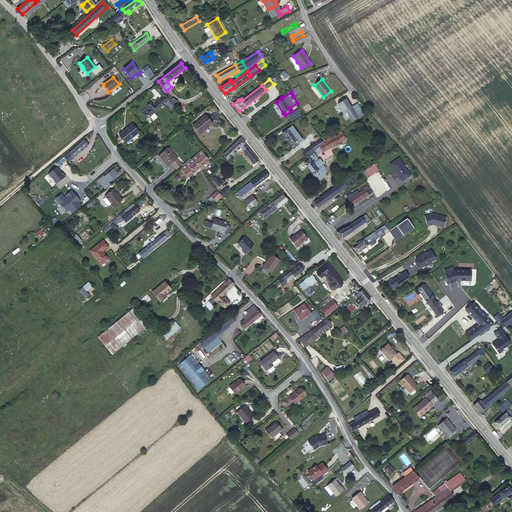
[(146,120),(149,117),(167,101),(163,97),(154,104),(152,103),(148,107),(149,109),(143,114),(146,118),(146,119),(146,120)]
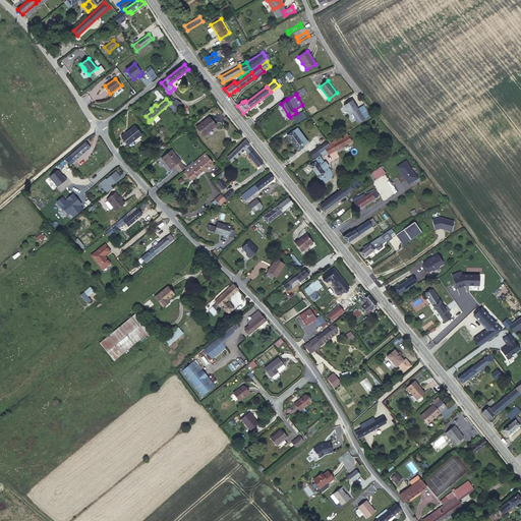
[(172,103),(177,109),(182,105),(176,100),(172,103)]
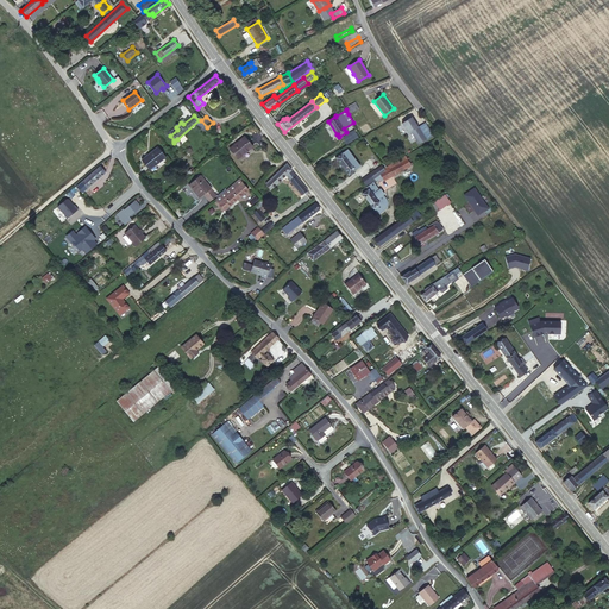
[(402,123),(408,133),(412,131),(418,127),(412,118),(402,123)]
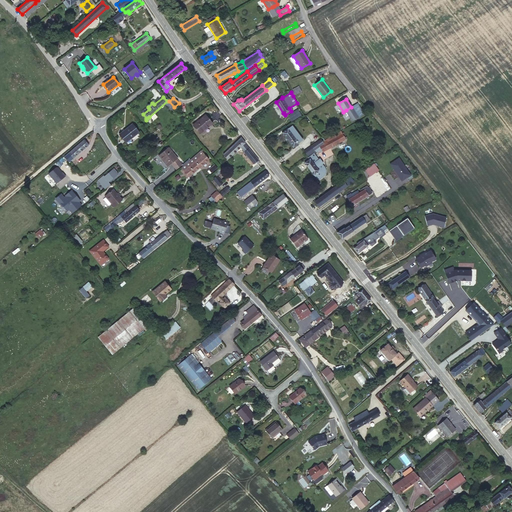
[(358,117),(351,107),(346,110),(352,121),(358,117)]
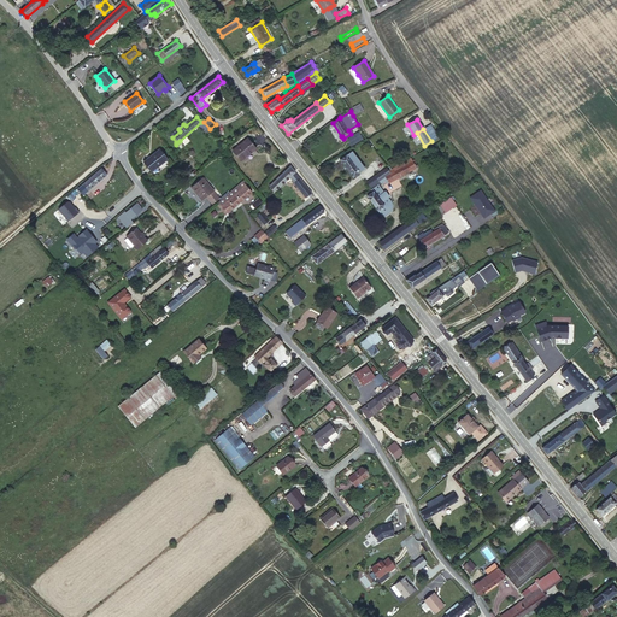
[(346,139),(351,147),(364,139),(359,131),(346,139)]
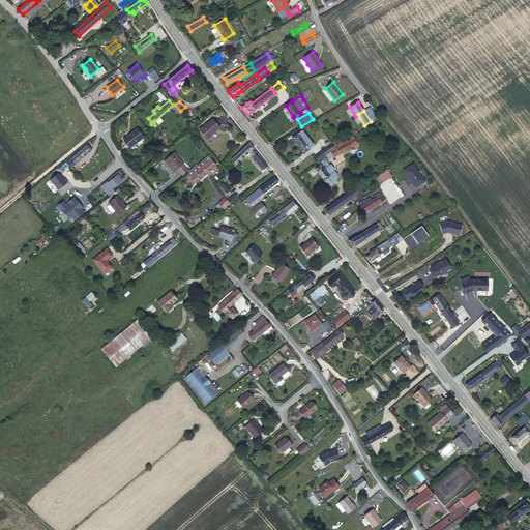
[(219,127),(212,119),(200,129),(207,138),(219,127)]
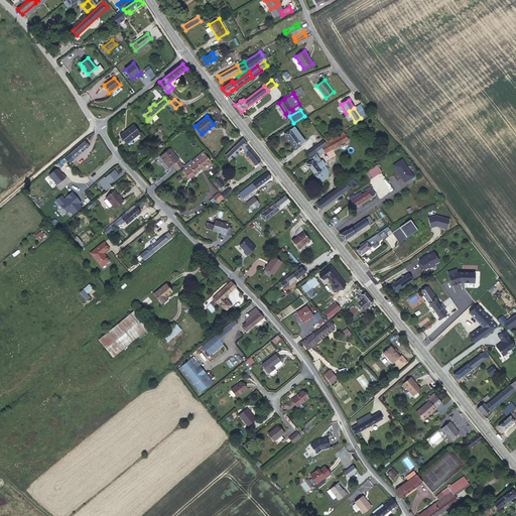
[(140,133),(133,125),(120,135),(127,144),(140,133)]
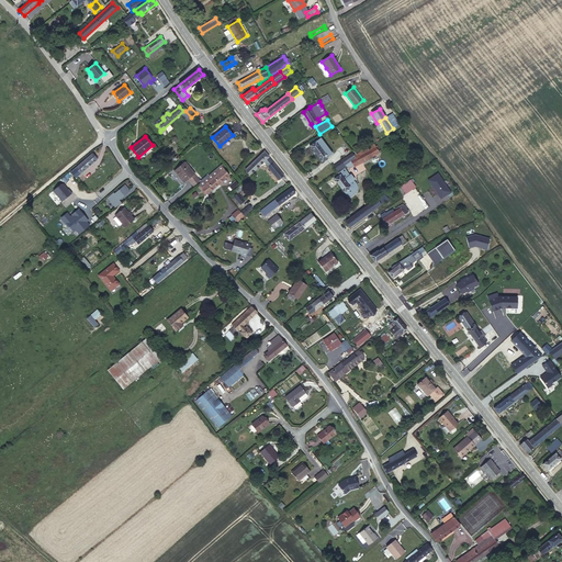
[(317,144),(316,142),(310,146),(322,161),(333,154),(323,141),(322,141),(317,144)]
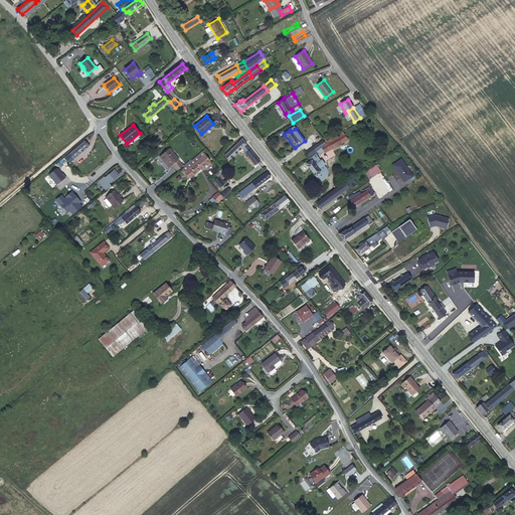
[(344,135),(343,132),(324,143),(326,145),(329,150),(347,140),(345,136),(346,136),(345,134),(344,135)]
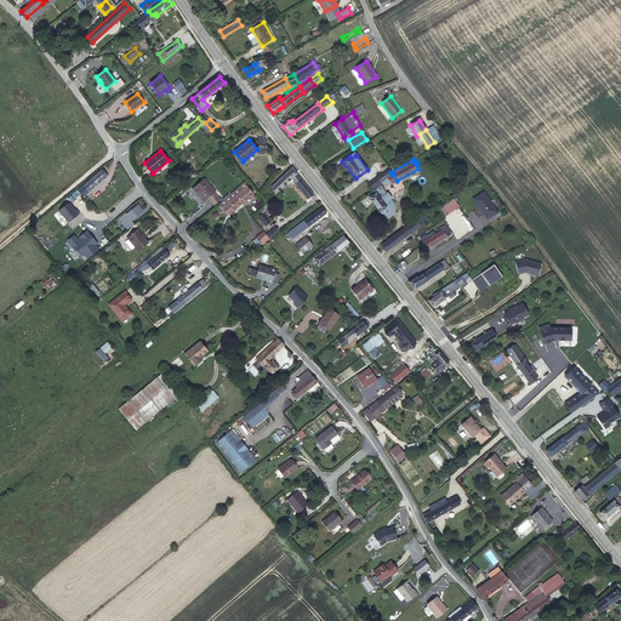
[(292,178),(297,174),(292,167),(271,188),(277,194),(292,178)]
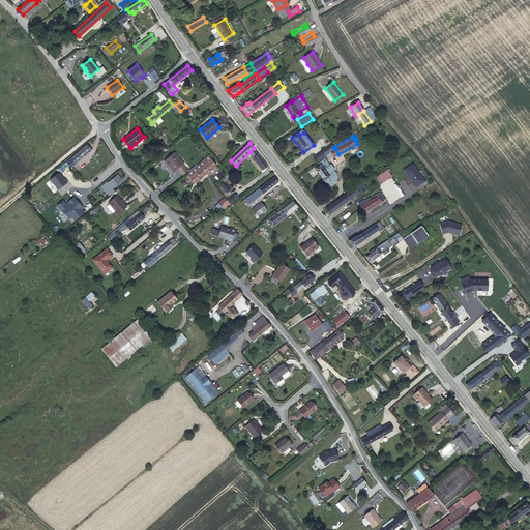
[(69,166),(71,168),(92,150),(87,144),(66,163),(67,164),(66,165),(68,167),(69,166)]
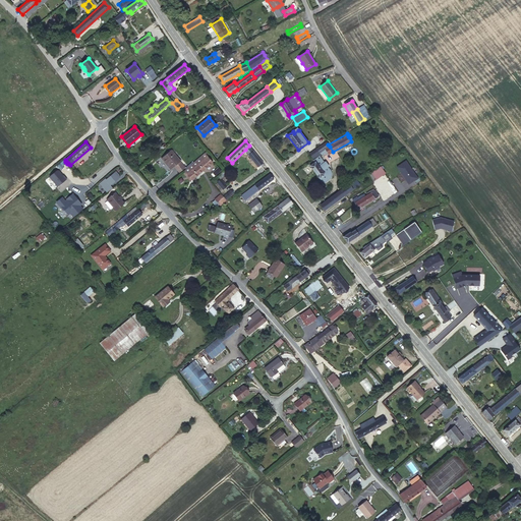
[(330,147),(328,145),(327,141),(316,149),(321,153),(326,149),(330,147)]
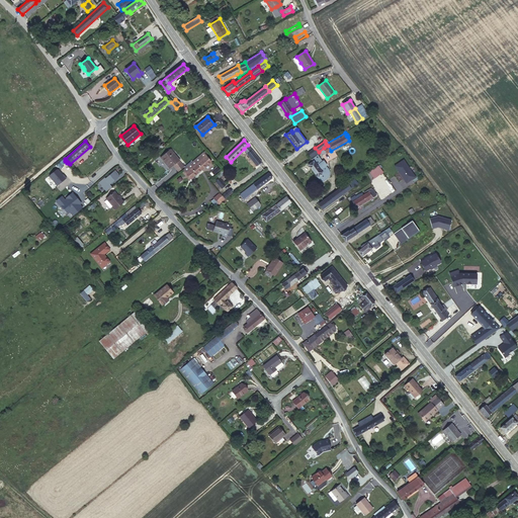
[(248,154),(247,154),(257,166),(261,162),(248,145),(244,149),(248,154)]
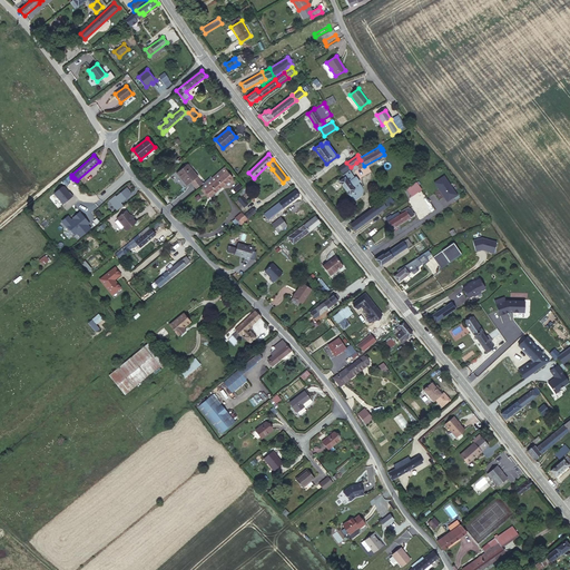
[(351,167),(346,163),(346,161),(338,168),(343,174),(351,168),(351,167)]
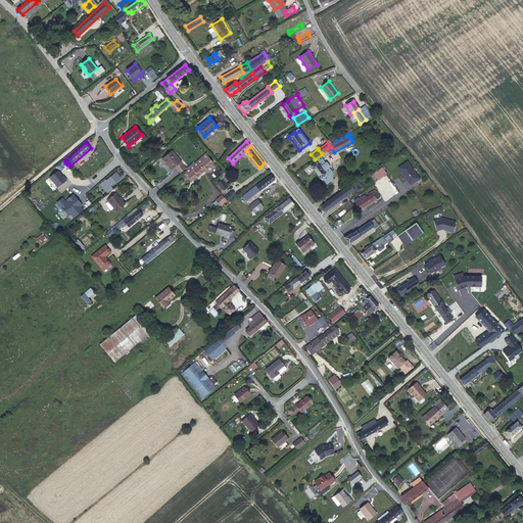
[(176,167),(181,161),(172,150),(161,158),(172,170),(176,167)]
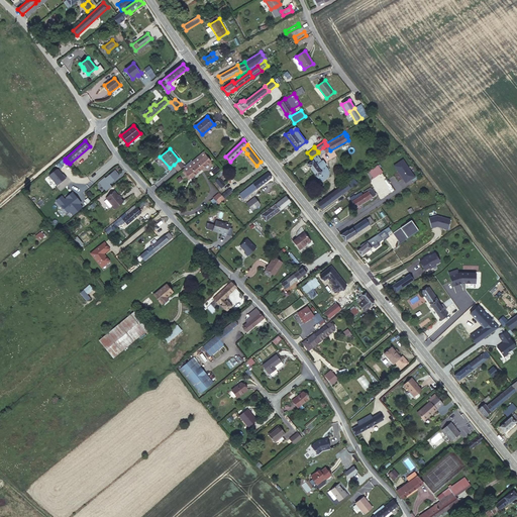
[(203,151),(183,169),(191,178),(210,162),(203,151)]
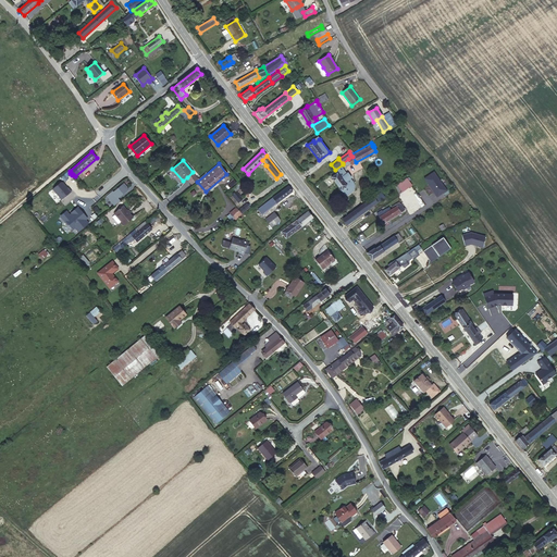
[(337,173),(347,186),(342,190),(346,196),(351,192),(353,190),(354,188),(354,187),(354,185),(354,183),(353,181),(350,177),(351,177),(348,172),(346,174),(341,166),(334,171),(336,174),(337,173)]
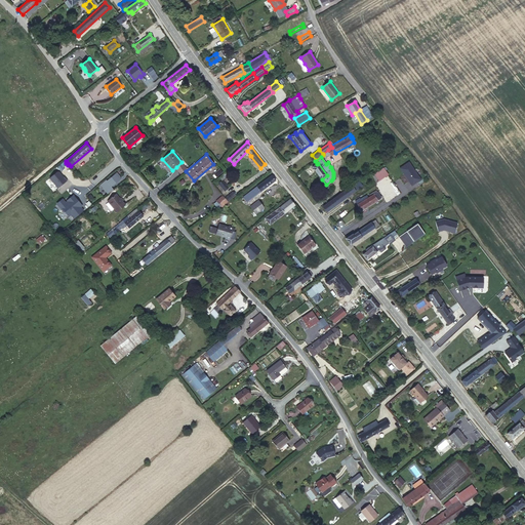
[(322,179),(327,175),(318,163),(317,164),(315,161),(311,165),(313,167),(322,179)]
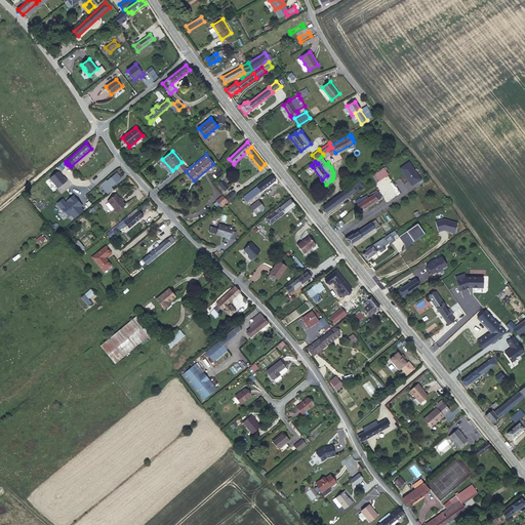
[(187,168),(182,162),(176,167),(182,173),(187,168)]
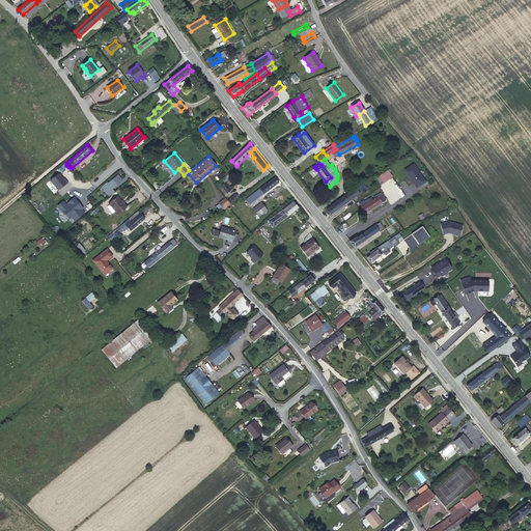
[(414,165),(406,171),(417,189),(425,182),(414,165)]
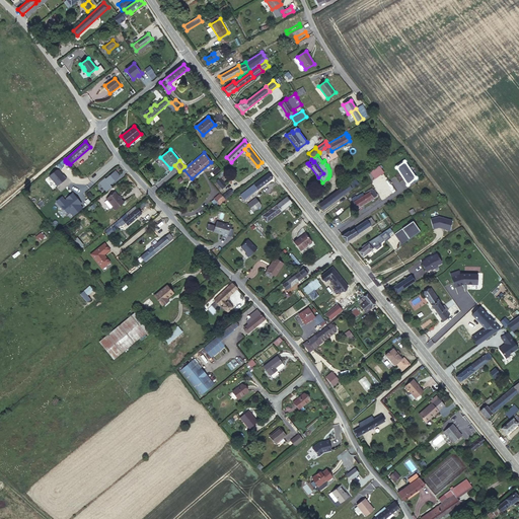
[(384,167),(385,166),(383,163),(368,173),(372,180),(386,170),(384,167)]
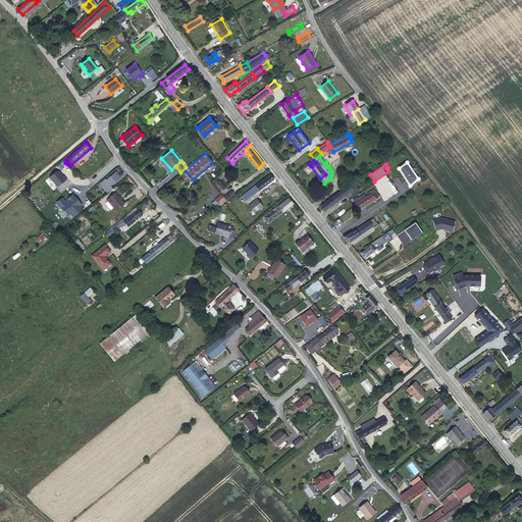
[(57,170),(51,175),(59,186),(67,178),(64,174),(64,175),(59,170),(57,170)]
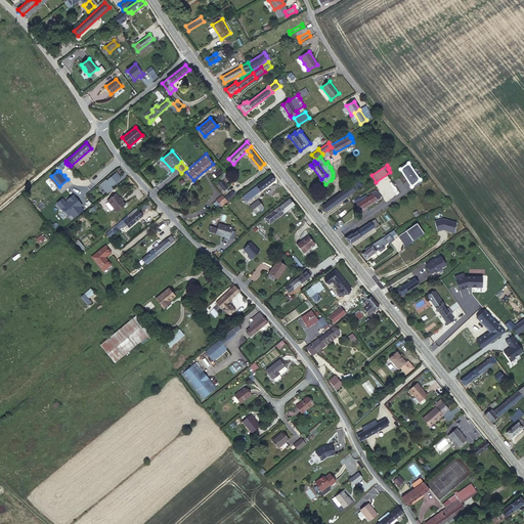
[(225,172),(219,177),(221,180),(224,178),(226,180),(229,178),(225,172)]
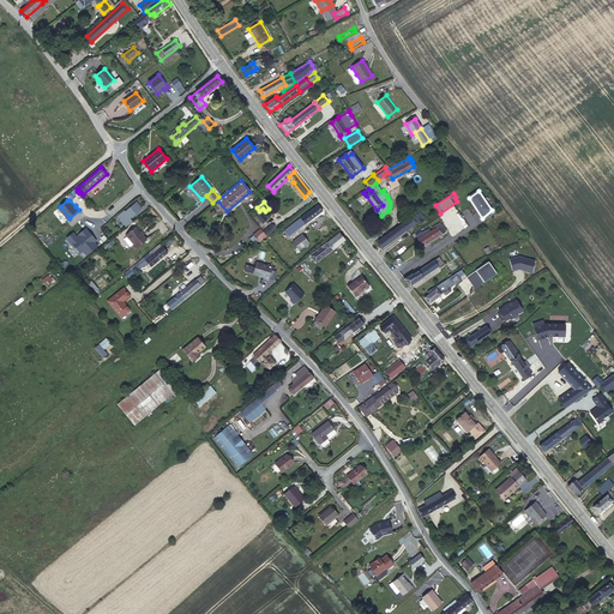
[(127,226),(132,221),(130,218),(140,209),(136,203),(130,208),(130,206),(127,209),(128,210),(126,212),(125,211),(119,215),(125,222),(124,223),(127,226)]
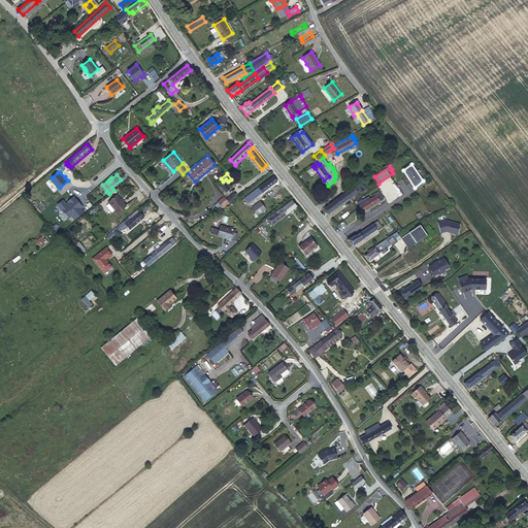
[(259,195),(277,182),(273,176),(255,190),(259,195)]
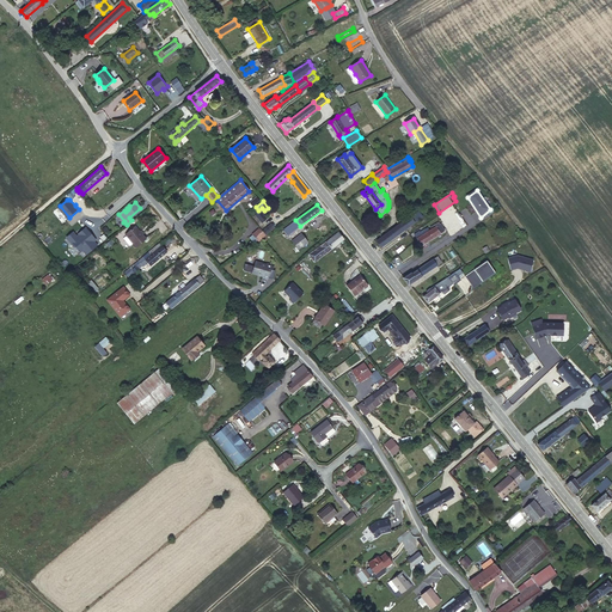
[(259,212),(256,215),(262,222),(265,219),(259,212)]
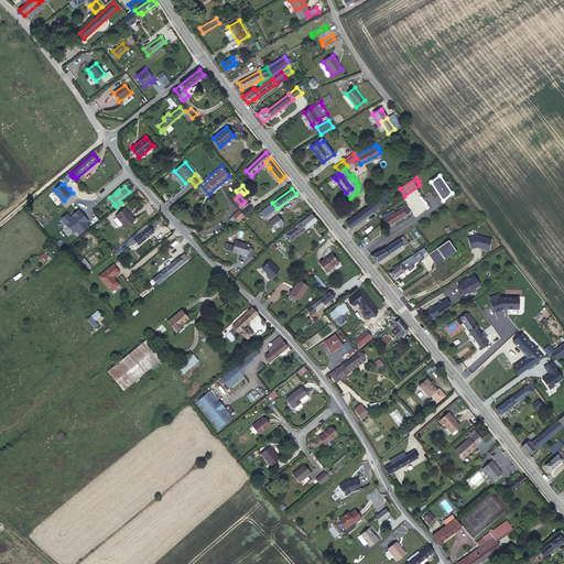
[(379,201),(382,205),(388,201),(384,196),(379,201)]
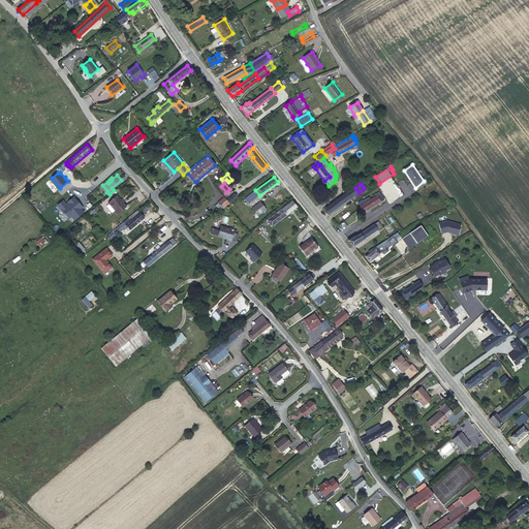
[(348,192),(351,197),(359,192),(355,188),(354,187),(352,189),(351,189),(348,192)]
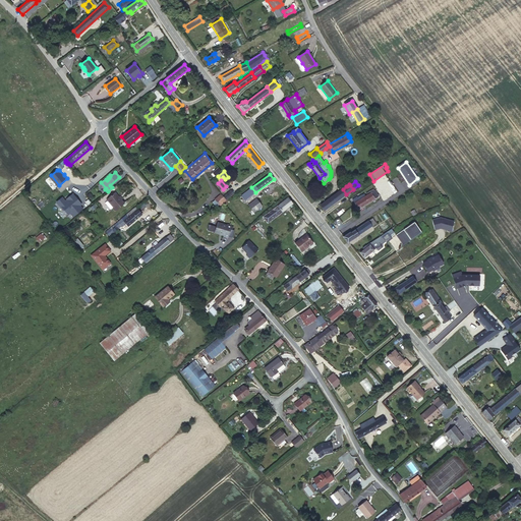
[(251,187),(241,195),(244,200),(255,192),(251,187)]
